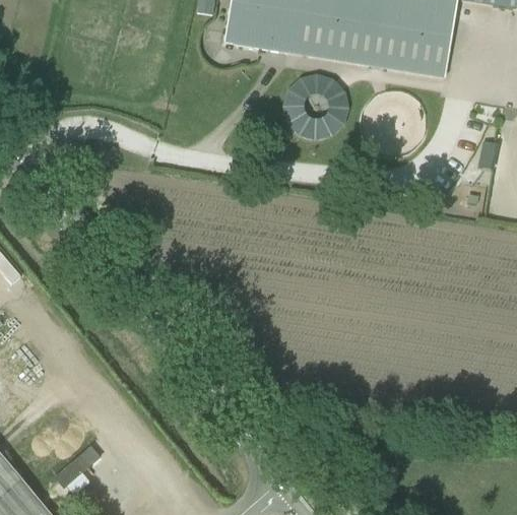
[(200,0),(199,11),(214,14),(216,0),(200,0)]
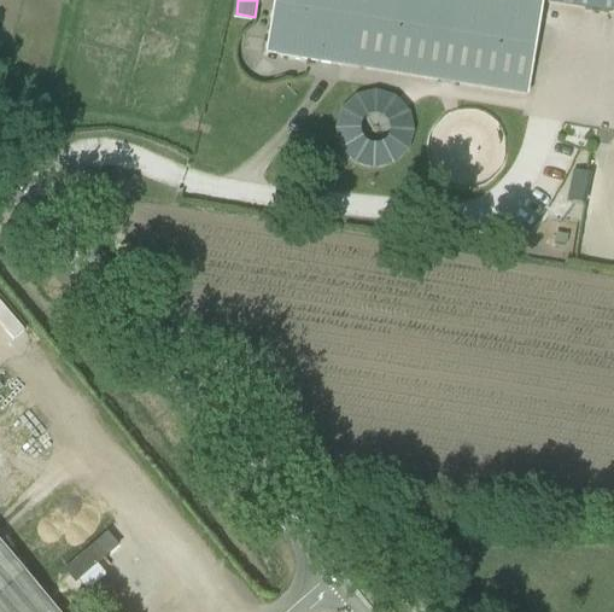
[(276,0),(269,50),(530,92),(544,0),(276,0)]
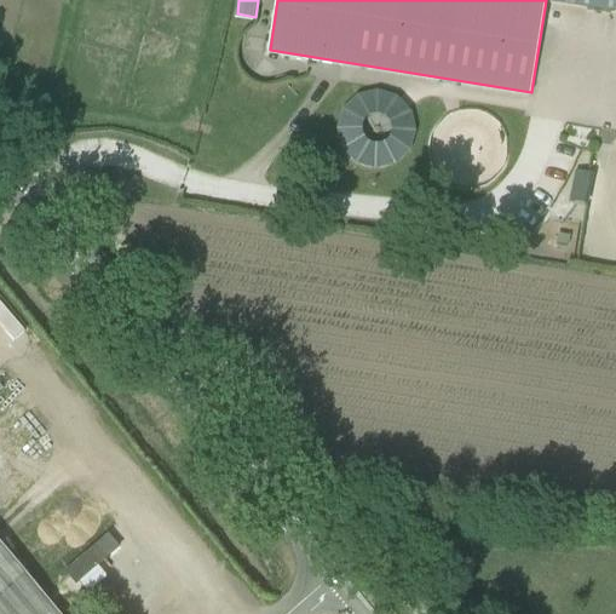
[(553,0),(615,10),(615,0),(553,0)]
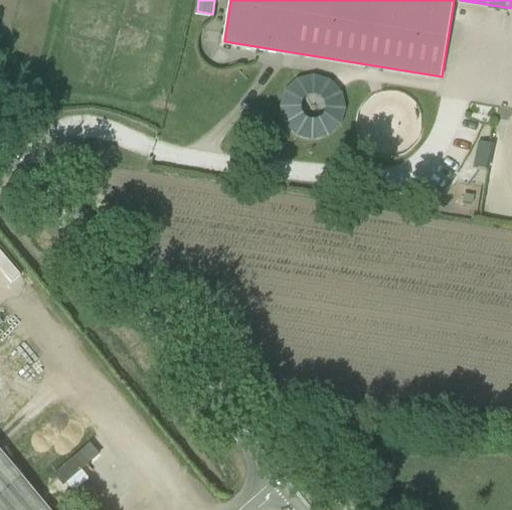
[(294,68),(278,124),(334,140),(349,85),(294,68)]
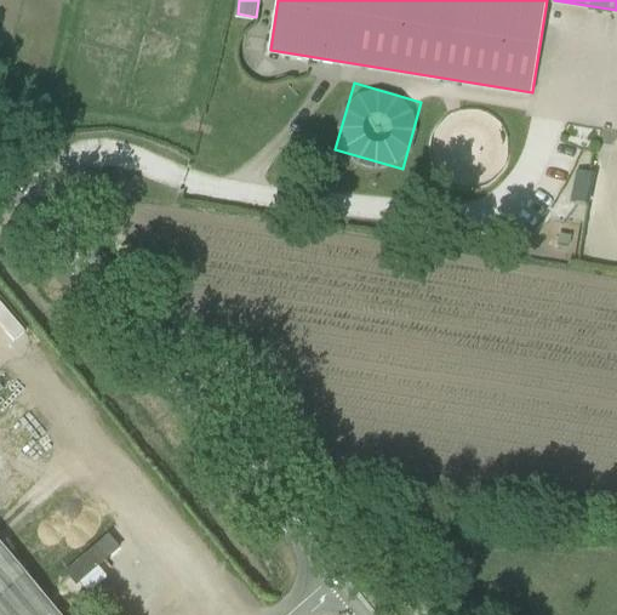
[(426,525),(443,535),(447,525),(430,516),(426,525)]
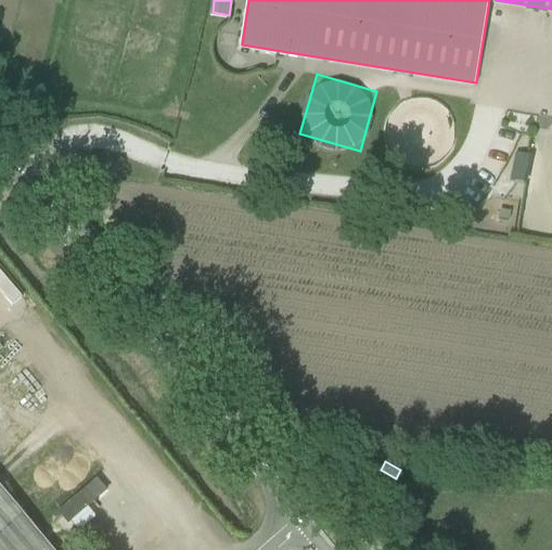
[(0,549),(55,549),(0,483),(0,549)]
